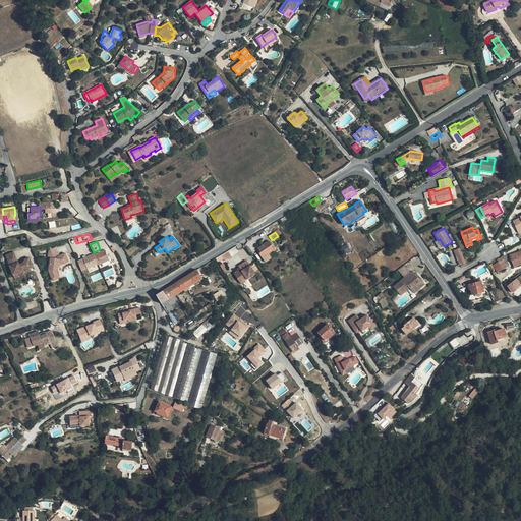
[(275,249),(269,241),(257,248),(259,250),(261,252),(259,253),(263,258),(269,253),(275,249)]
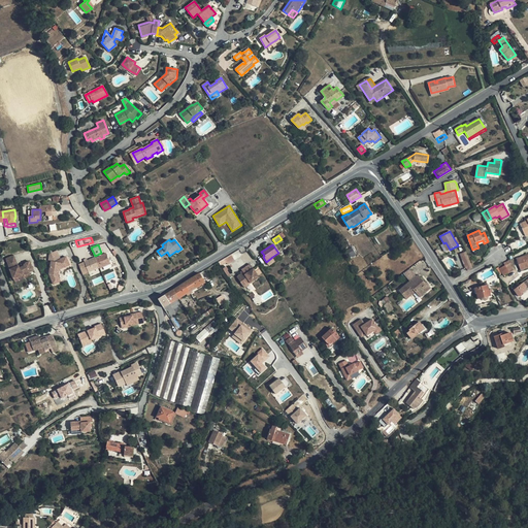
[(110,263),(106,253),(96,258),(95,258),(85,262),(89,272),(100,268),(110,263)]
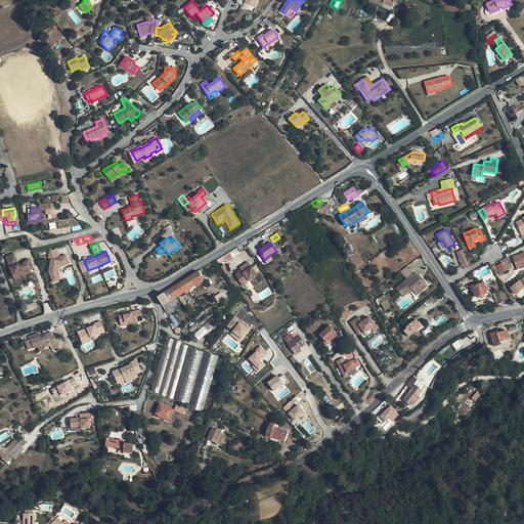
[(523,261),(523,252),(513,257),(517,268),(523,265),(523,263),(523,262),(523,261)]
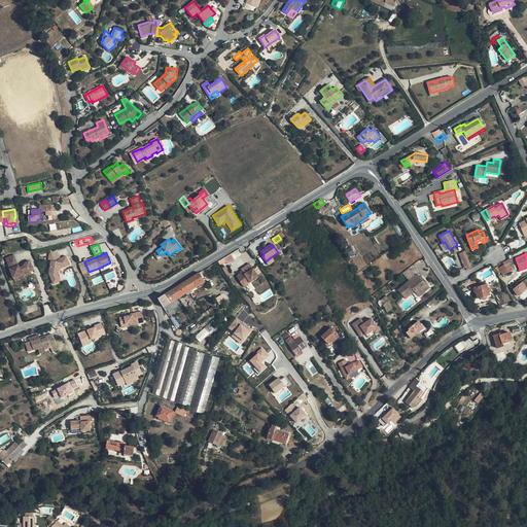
[(11,254),(5,257),(7,264),(14,260),(11,254)]
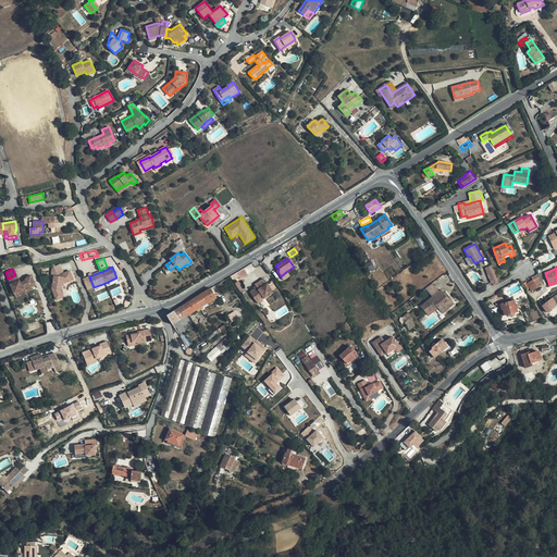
[(498,283),(493,269),(486,271),(491,282),(494,285),(498,283)]
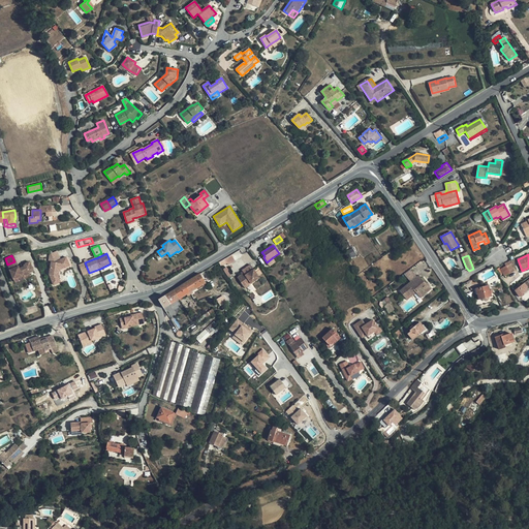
[(54,262),(51,262),(49,275),(53,285),(60,282),(58,276),(59,271),(69,266),(65,257),(54,262)]
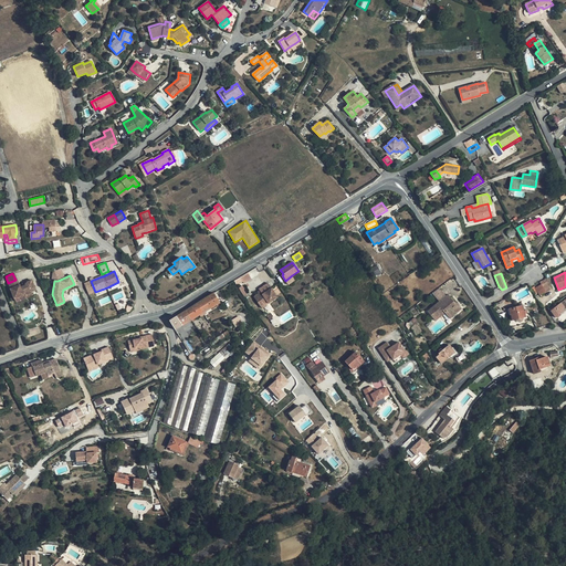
[(295,280),(292,275),(285,281),(289,284),(295,280)]
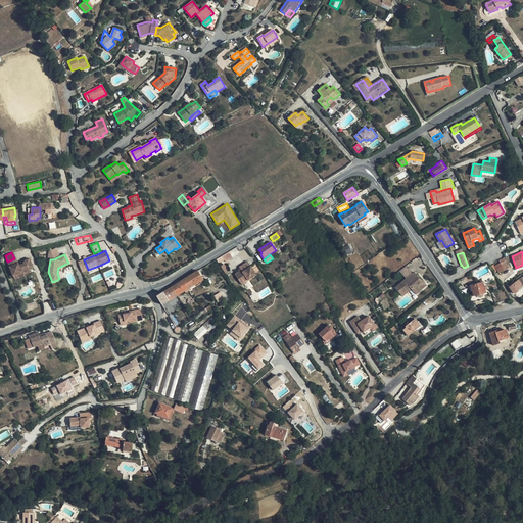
[(16,263),(14,258),(7,262),(9,266),(8,266),(12,276),(16,274),(15,272),(19,271),(22,273),(28,271),(28,269),(32,267),(28,257),(24,259),(24,260),(21,262),(22,263),(20,264),(18,265),(17,263),(16,263)]
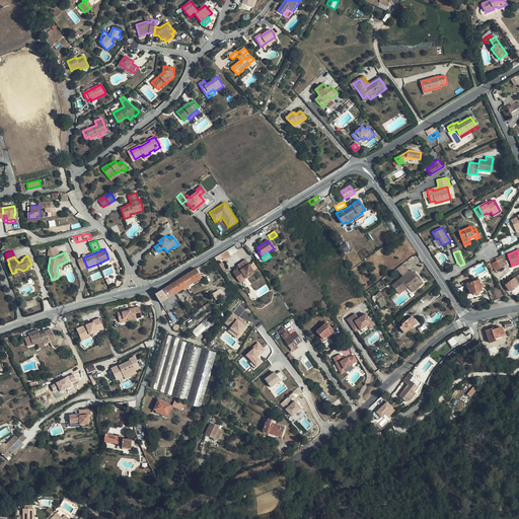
[(503,257),(501,255),(495,258),(497,261),(491,264),(495,272),(501,268),(497,262),(502,258),(503,257)]
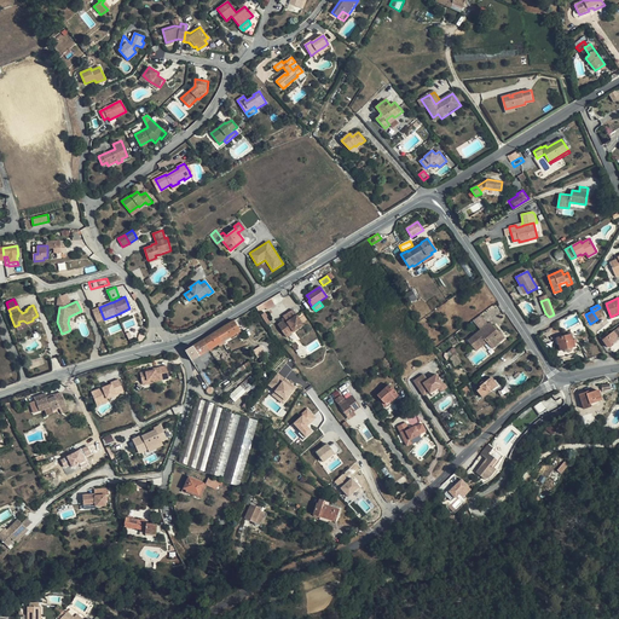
[(603,317),(599,308),(593,312),(597,319),(603,317)]
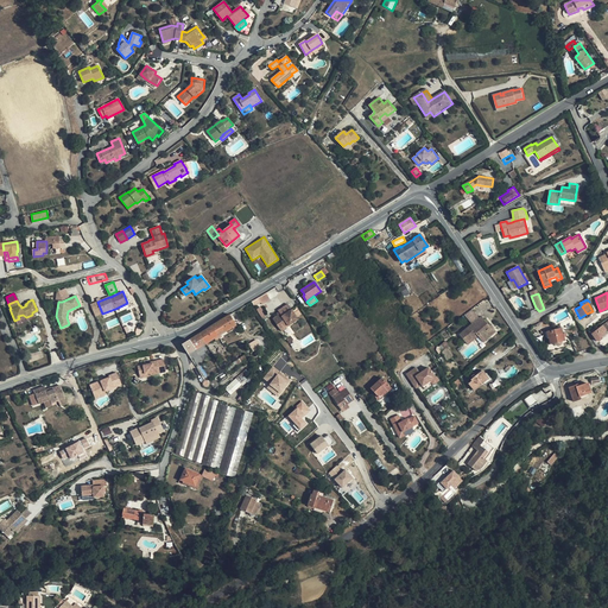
[(279,316),(273,320),(283,331),(299,320),(289,304),(279,311),(280,312),(282,315),(279,316)]
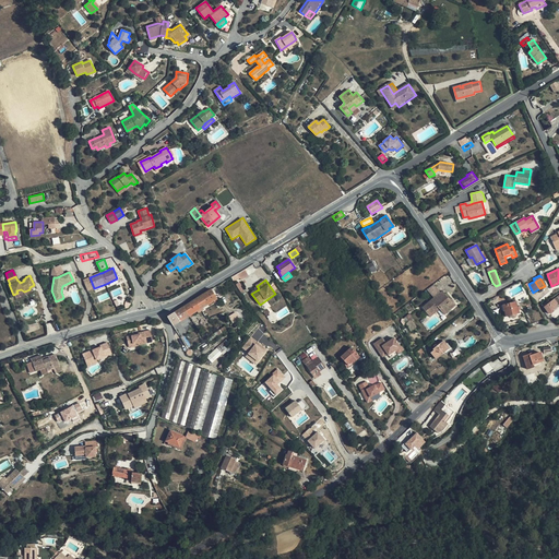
[(441,293),(435,284),(427,289),(433,298),(435,298),(441,293)]
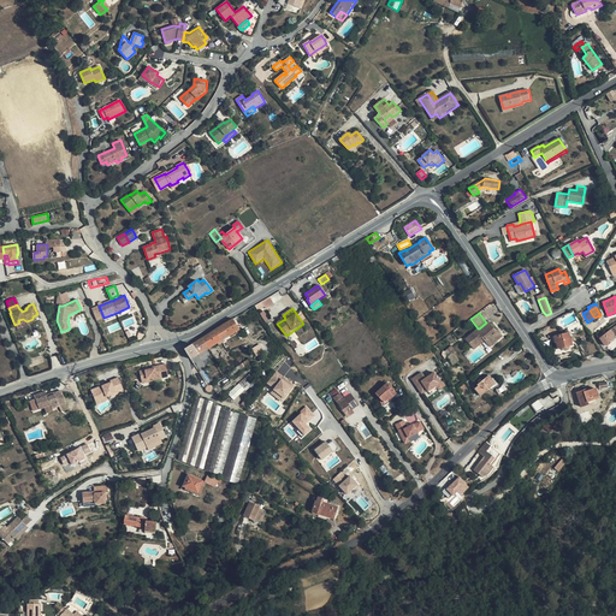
[(234,319),(219,327),(225,338),(240,329),(234,319)]
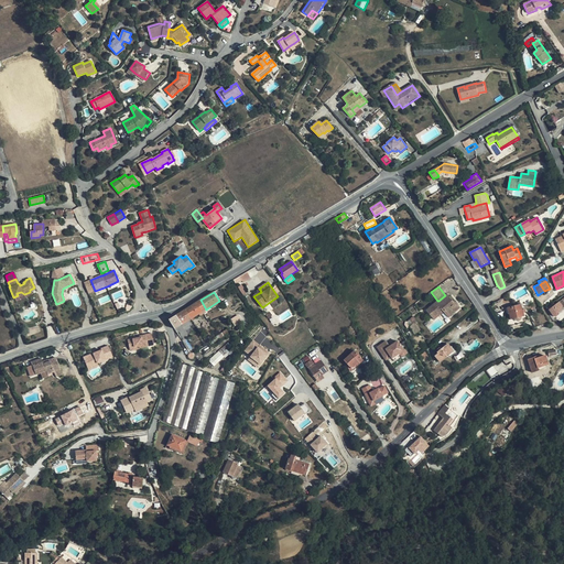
[(449,296),(447,294),(445,295),(438,301),(437,301),(426,311),(433,318),(438,314),(440,315),(444,312),(445,311),(451,316),(461,307),(458,305),(459,305),(454,299),(452,300),(449,296)]
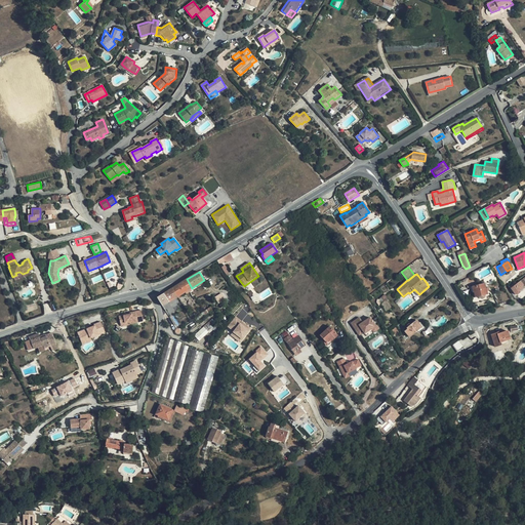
[(524,277),(517,283),(516,282),(509,287),(511,289),(512,289),(516,294),(521,290),(521,289),(524,285),(524,277)]
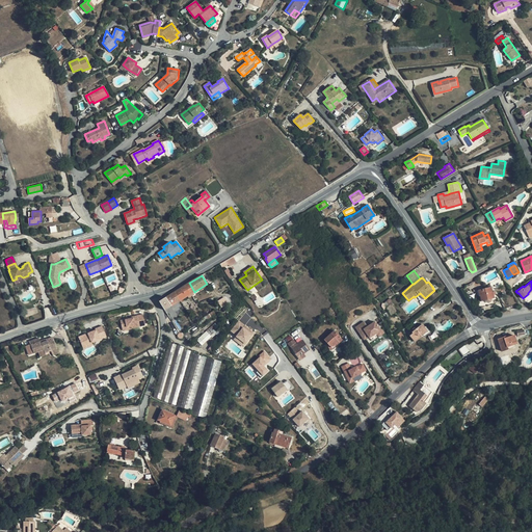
[(181,288),(187,297),(188,296),(193,292),(194,292),(189,283),(181,288)]
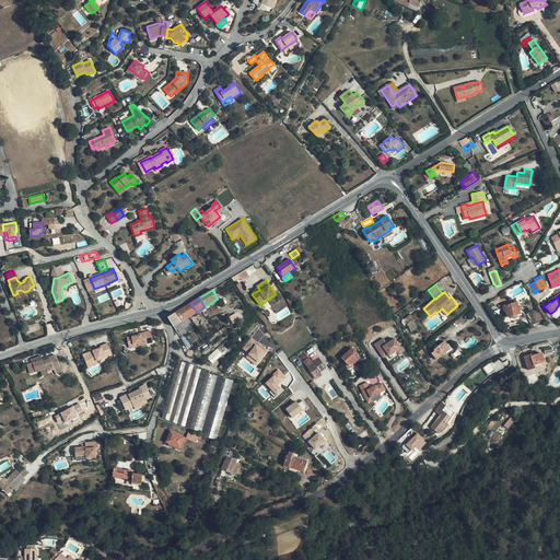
[(518,307),(517,302),(504,305),(505,311),(508,317),(503,317),(505,325),(523,321),(521,314),(520,307),(518,307)]
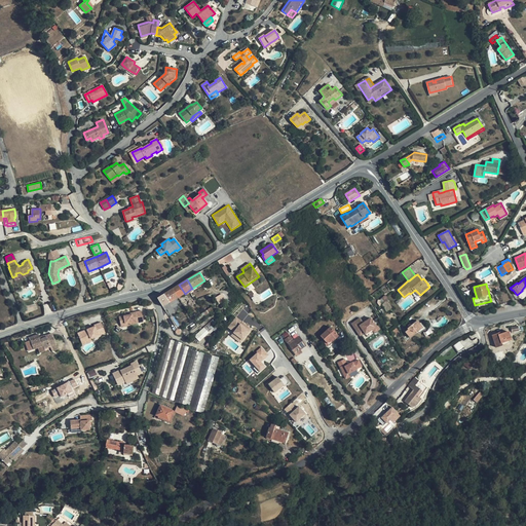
[(185,294),(179,285),(174,289),(179,297),(185,294)]
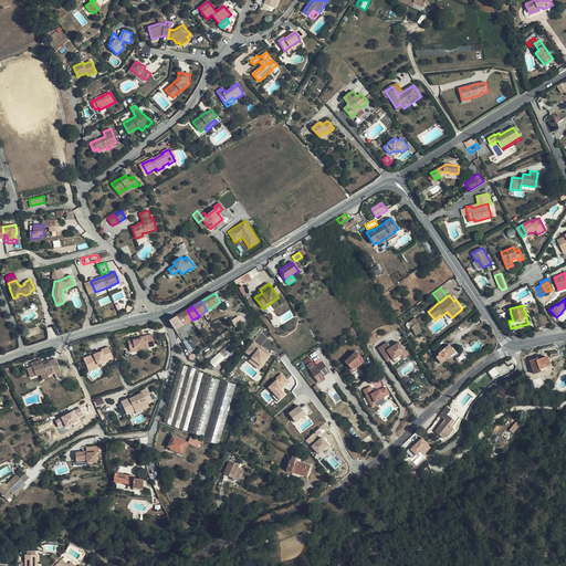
[(184,325),(191,321),(185,311),(177,316),(184,325)]
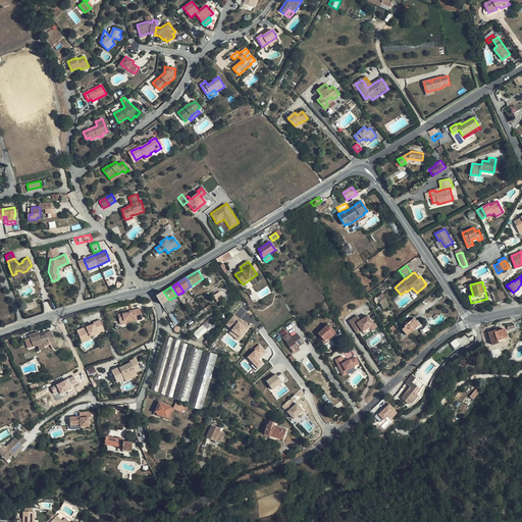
[(213,296),(217,301),(224,297),(220,291),(213,296)]
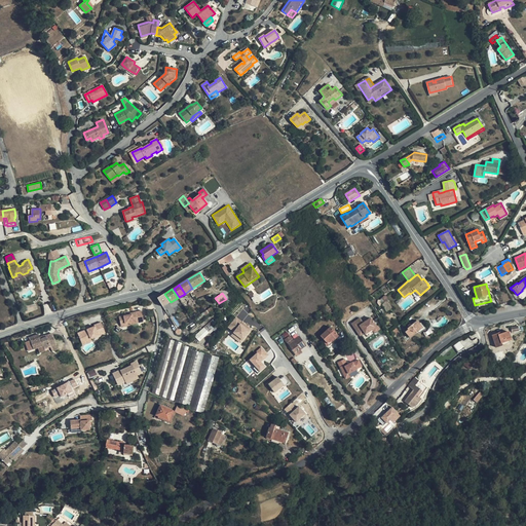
[(171,302),(164,294),(158,298),(163,306),(171,302)]
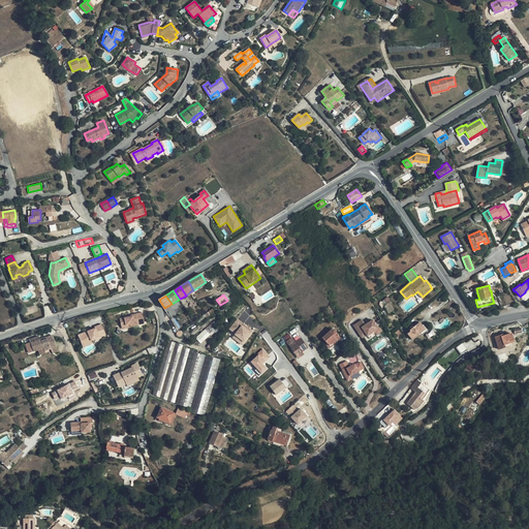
[(393,307),(390,303),(386,305),(385,306),(384,307),(387,311),(393,307)]
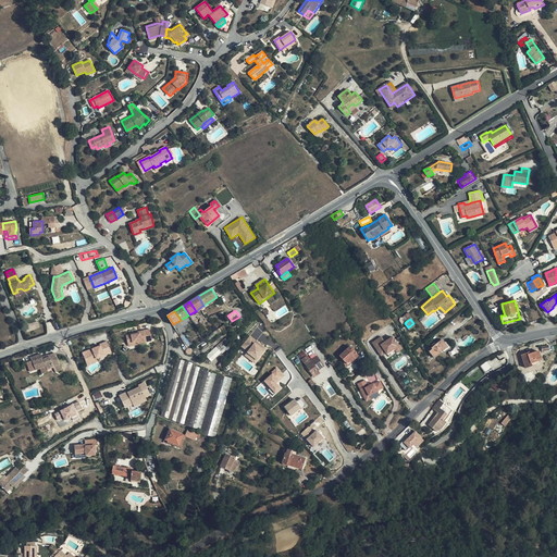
[(137,334),(126,336),(128,344),(138,343),(139,344),(146,342),(152,341),(150,330),(139,332),(139,334),(137,334)]
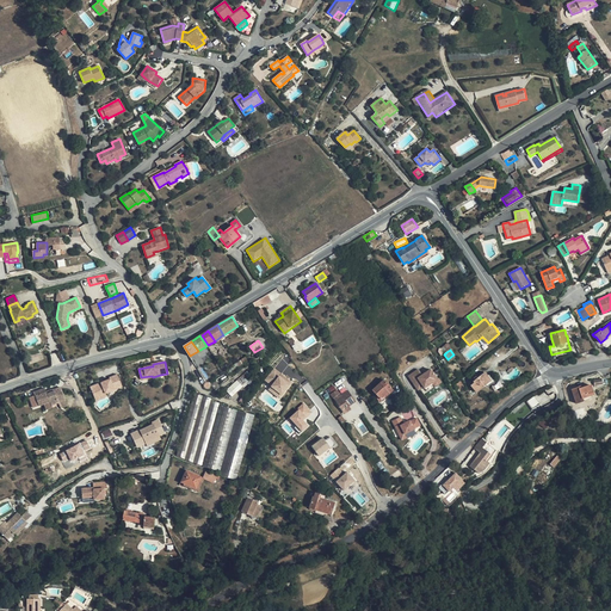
[(264,380),(271,386),(267,389),(279,400),(292,383),(275,368),(264,380)]
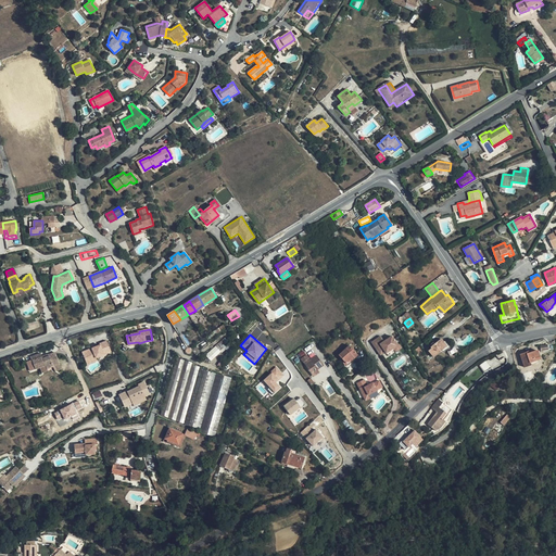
[(381,337),(371,342),(381,355),(386,352),(387,354),(394,349),(399,345),(392,337),(388,340),(384,342),(382,339),(381,337)]
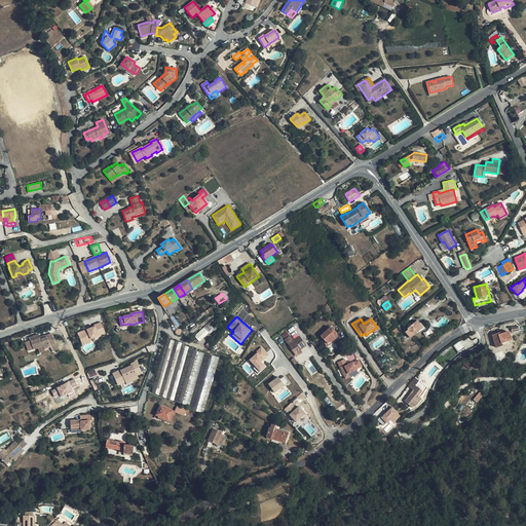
[(213,320),(204,328),(210,333),(211,334),(214,330),(219,326),(213,320)]
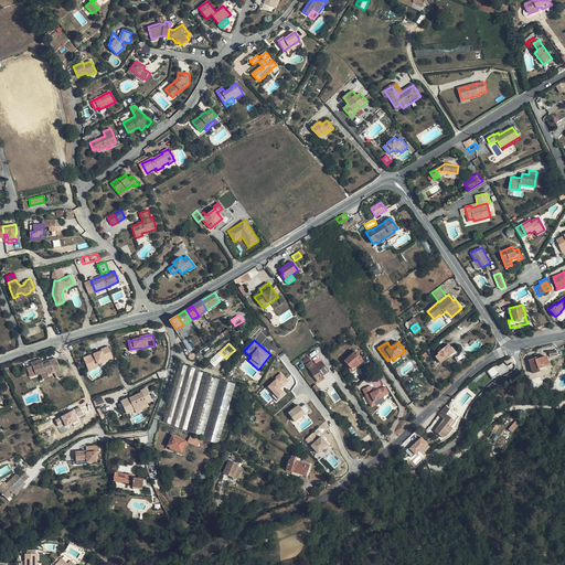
[(455,352),(449,344),(443,350),(440,348),(438,350),(439,351),(438,353),(439,354),(436,356),(441,363),(455,352)]
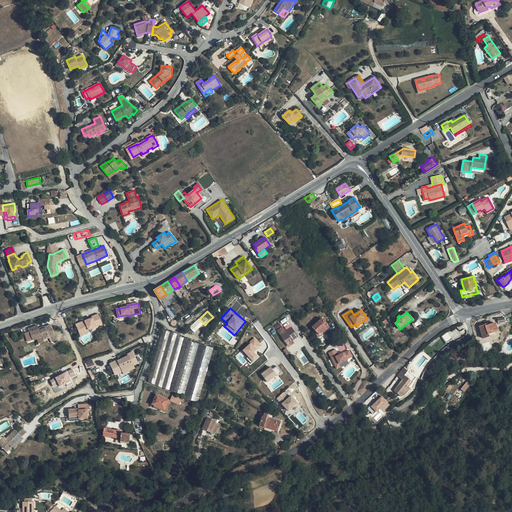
[(87,330),(102,324),(98,314),(91,317),(92,318),(75,324),(78,331),(87,328),(87,330)]
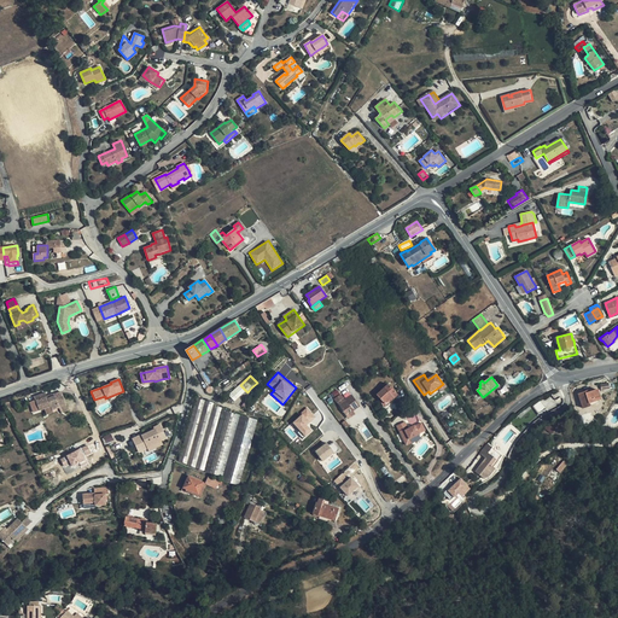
[(389,384),(386,382),(382,385),(384,388),(377,395),(385,404),(391,400),(394,397),(395,398),(398,395),(389,384)]
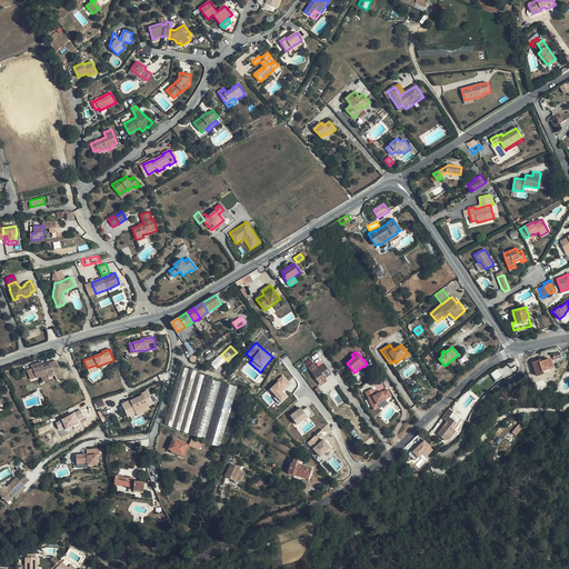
[(208,357),(205,352),(202,355),(197,358),(200,362),(208,357)]
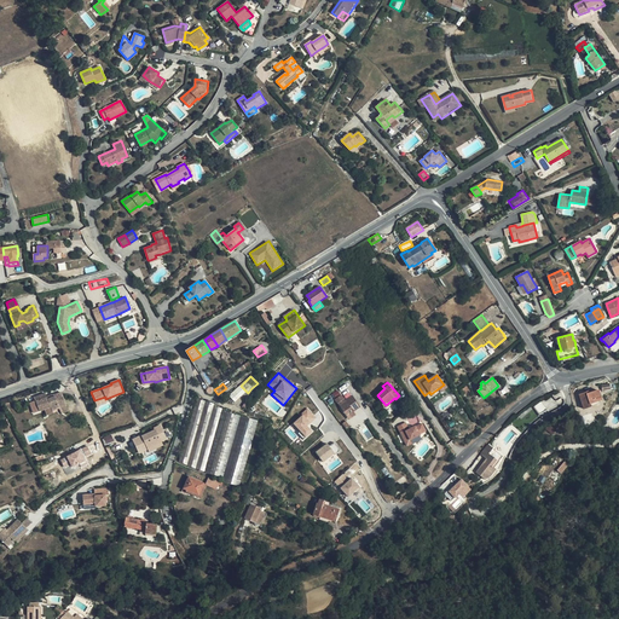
[(258,383),(252,388),(256,393),(262,388),(258,383)]
